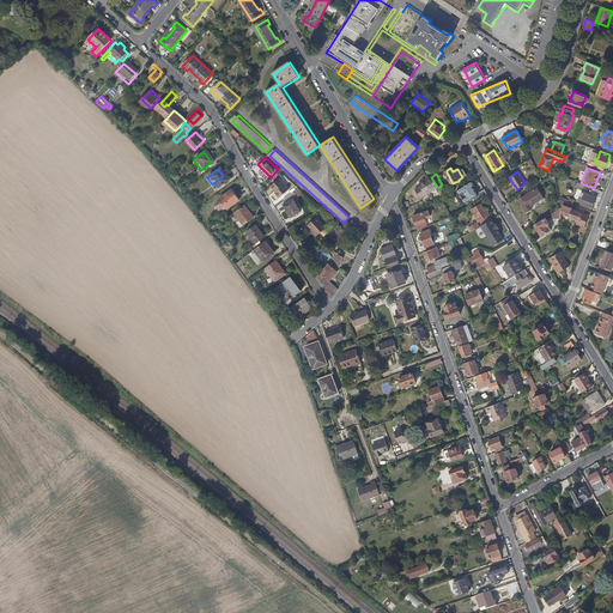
[(223,176),(212,184),(216,189),(226,181),(223,176)]
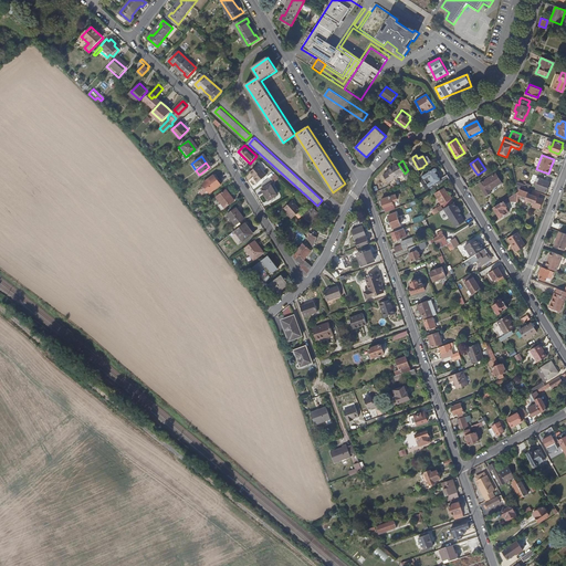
[(405,174),(398,164),(387,171),(388,173),(384,176),(388,184),(402,175),(407,181),(407,180),(412,177),(408,170),(405,174)]
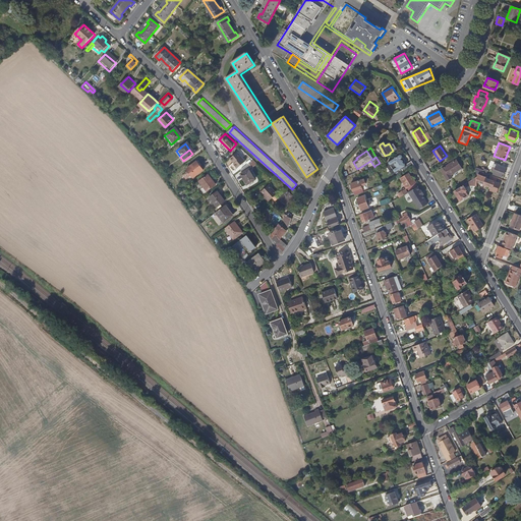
[(245,162),(237,153),(230,158),(235,163),(234,164),(237,168),(245,162)]
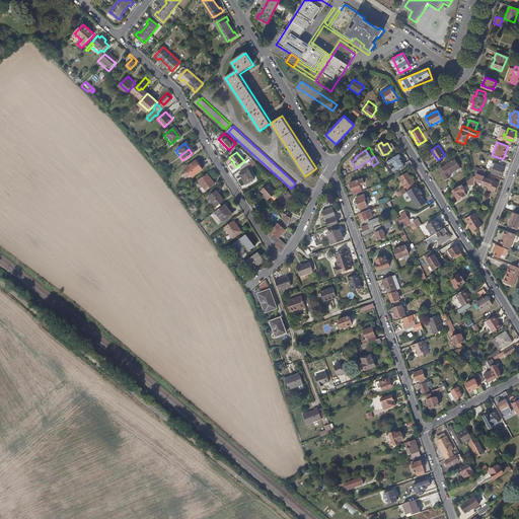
[(397,162),(395,159),(391,161),(392,162),(390,163),(393,168),(394,167),(395,168),(400,165),(398,162),(397,162)]
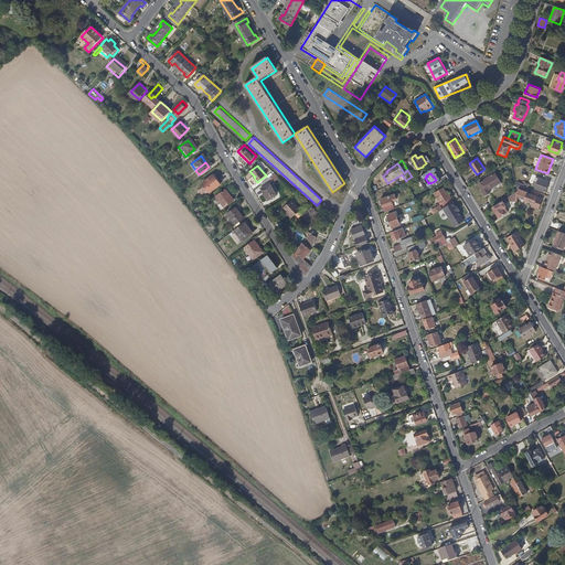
[(202,182),(210,192),(221,183),(214,174),(202,182)]
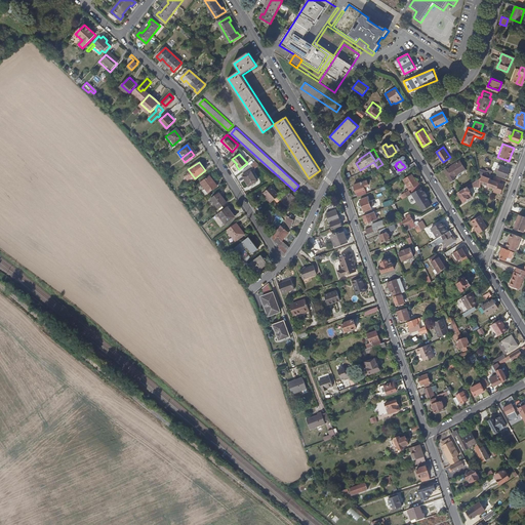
[(459,162),(449,168),(454,176),(465,170),(459,162)]
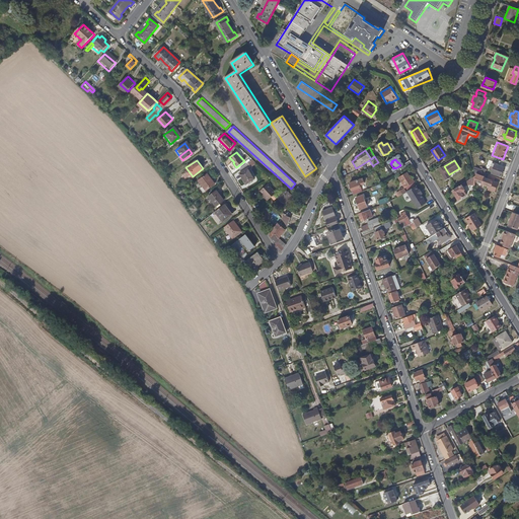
[(491,173),(500,177),(504,168),(495,164),(491,173)]
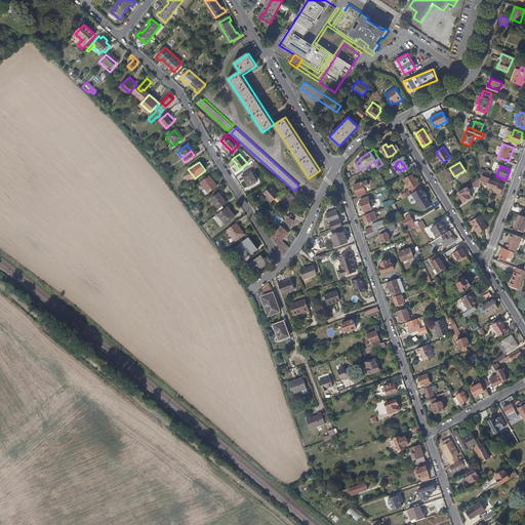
[(454,176),(449,168),(448,169),(446,170),(444,171),(451,182),(455,179),(454,176)]
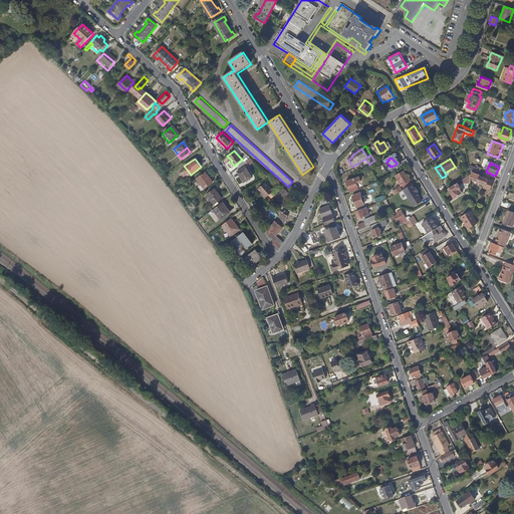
[(242,170),(249,179),(253,177),(247,167),(242,170)]
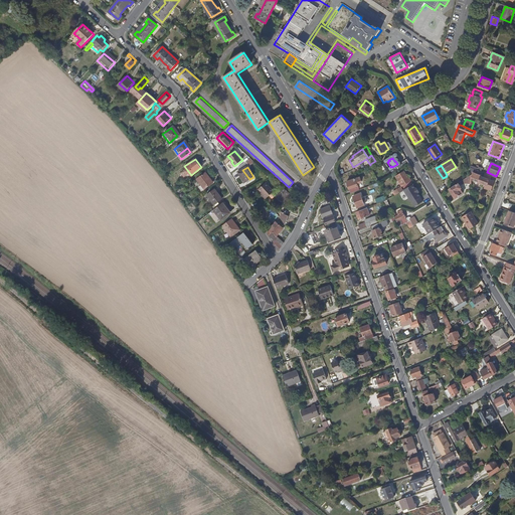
[(471,177),(472,180),(485,186),(484,188),(488,189),(491,181),(481,177),(482,172),(481,172),(477,170),(473,169),(470,168),(470,170),(471,173),(473,173),(471,177)]
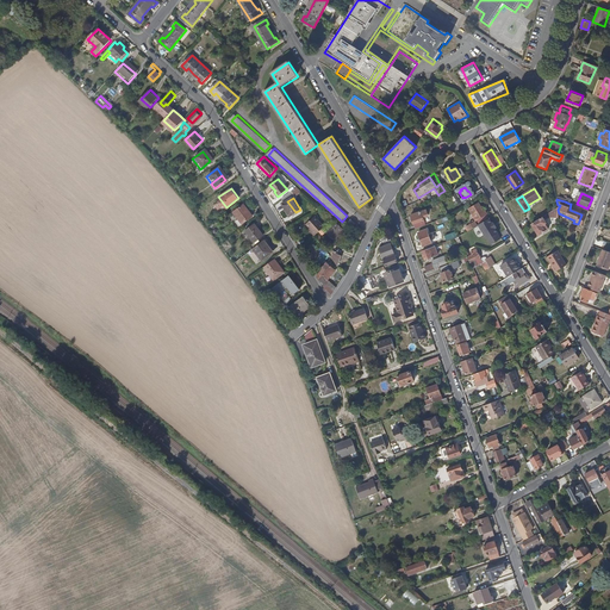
[(287,201),(284,203),(282,204),(290,216),(296,212),(287,201)]
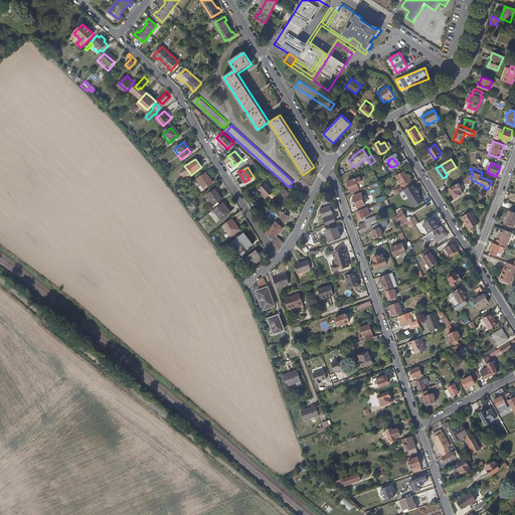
[(206,172),(198,179),(202,184),(199,186),(202,190),(213,181),(206,172)]
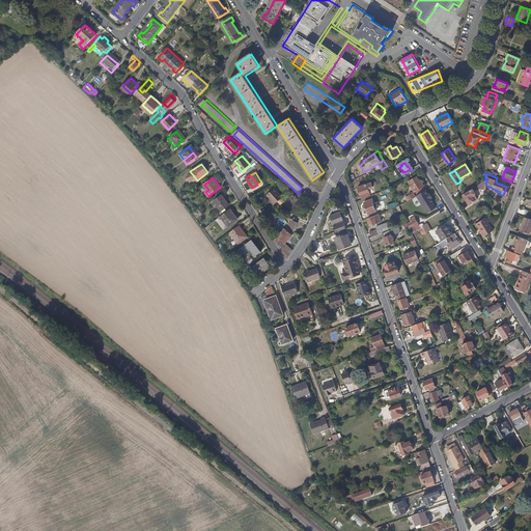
[(409,182),(415,192),(424,186),(421,183),(420,183),(417,177),(409,182)]
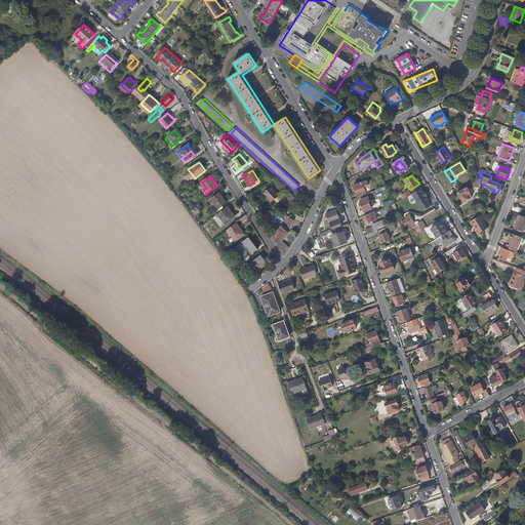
[(357,193),(358,197),(367,193),(364,185),(368,184),(367,180),(354,186),(355,188),(356,192),(357,193)]
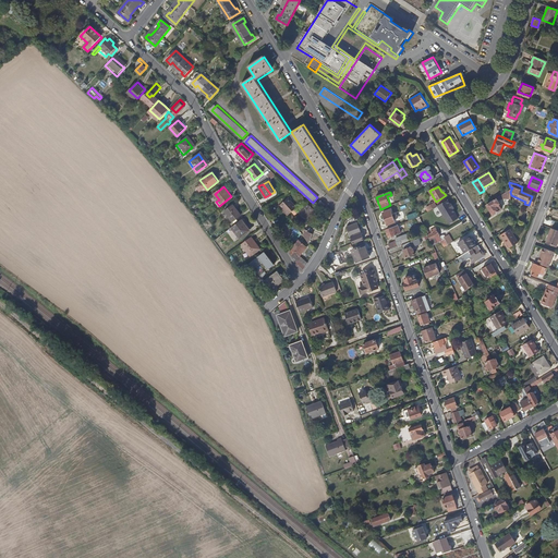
[(529,205),(524,204),(524,205),(532,207),(535,197),(532,196),(529,205)]
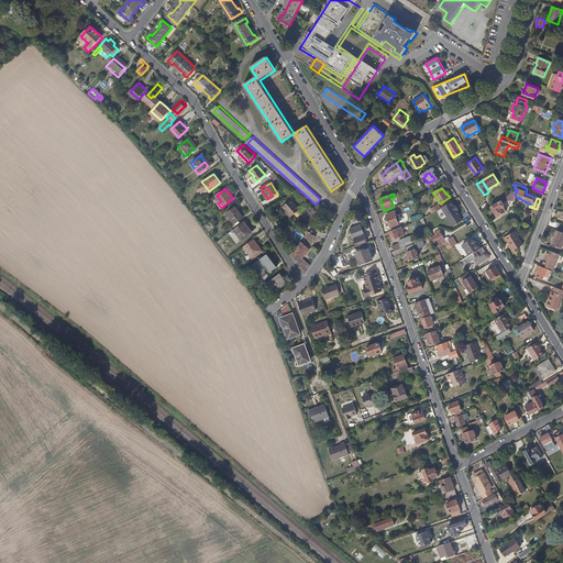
[(287,214),(290,219),(299,210),(290,200),(283,208),(283,209),(284,209),(285,210),(286,212),(286,211),(288,214),(287,214)]
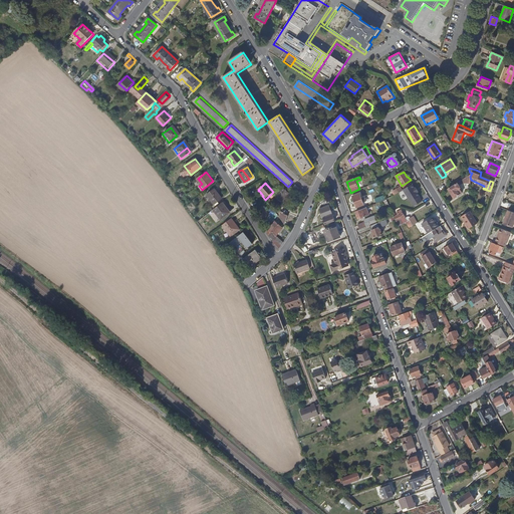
[(457,183),(448,189),(454,198),(462,193),(460,189),(460,188),(457,183)]
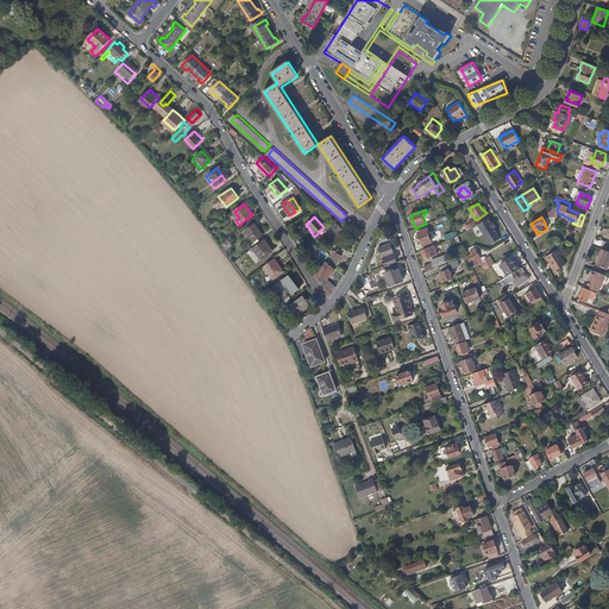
[(488,218),(477,225),(487,240),(488,239),(490,245),(500,239),(497,233),(495,228),(496,227),(493,223),(491,224),(488,218)]
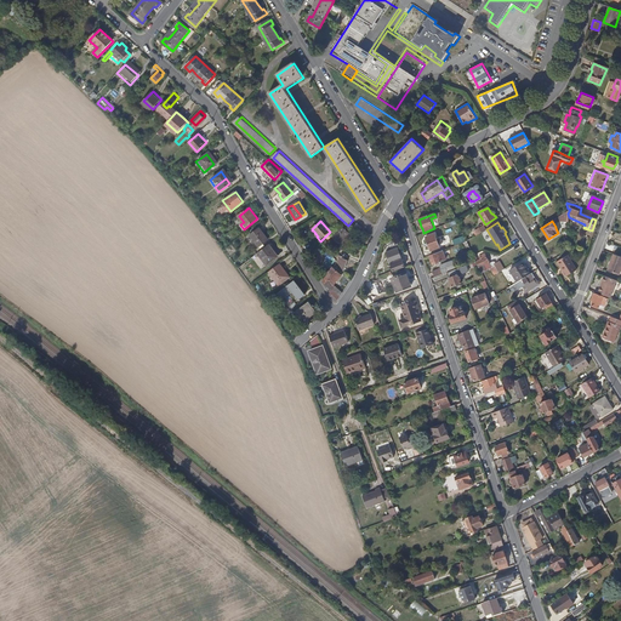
[(340,244),(349,234),(341,226),(331,237),(340,244)]
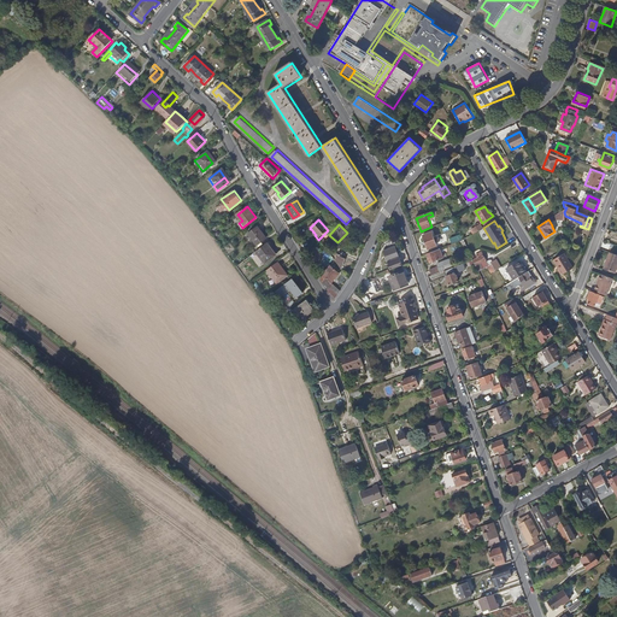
[(248,233),(258,244),(266,238),(258,225),(248,233)]
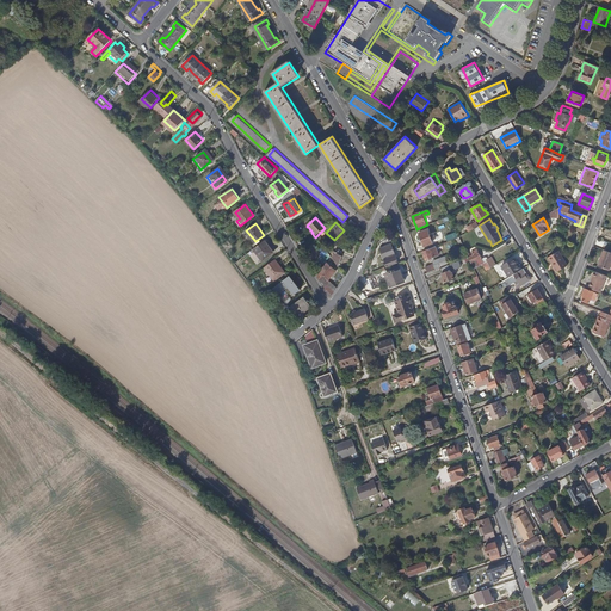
[(429,230),(419,234),(424,247),(433,244),(432,242),(436,241),(433,234),(430,235),(429,230)]
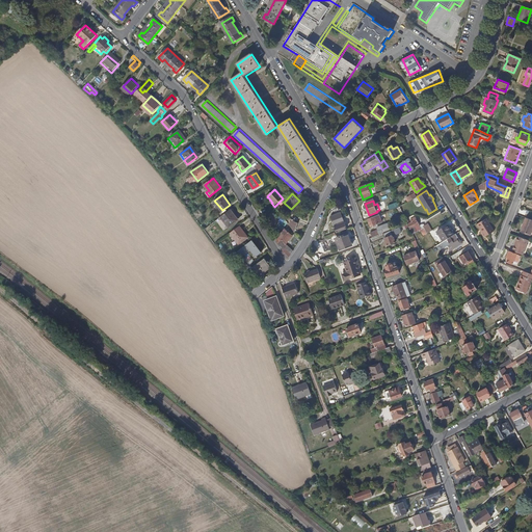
[(232,208),(222,215),(231,225),(238,219),(234,213),(235,212),(232,208)]
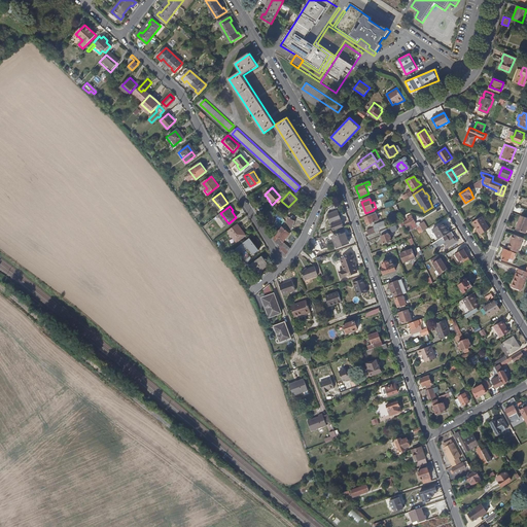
[(376,213),(364,217),(367,223),(378,219),(376,213)]
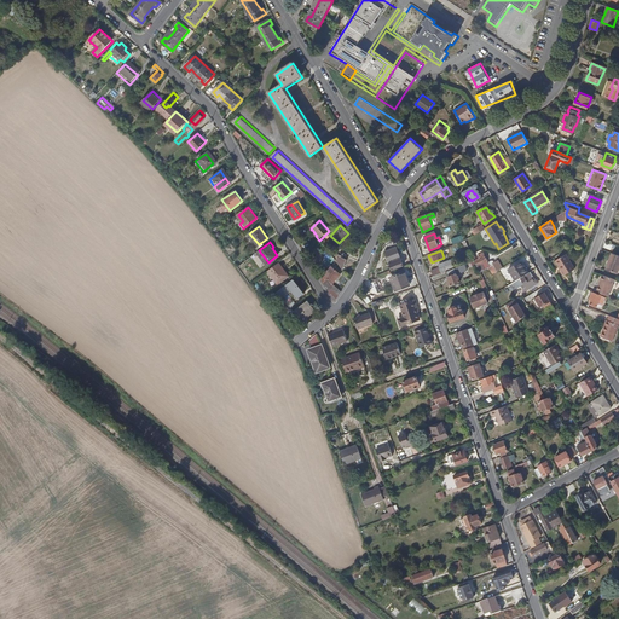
[(479,259),(475,261),(480,273),(489,268),(492,275),(502,268),(498,261),(495,262),(493,264),(493,265),(491,266),(489,262),(484,253),(478,256),(479,259)]
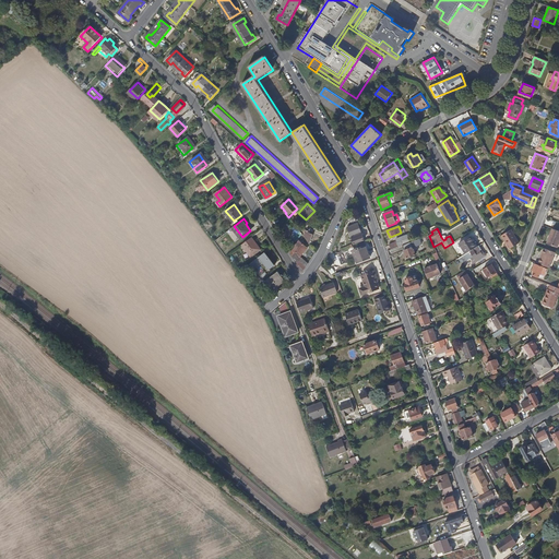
[(349,234),(354,244),(365,240),(360,229),(349,234)]
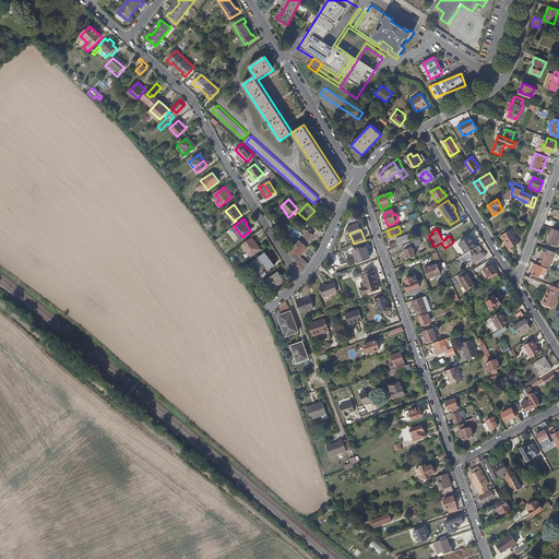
[(507,241),(506,242),(509,249),(520,242),(511,229),(502,235),(507,241)]
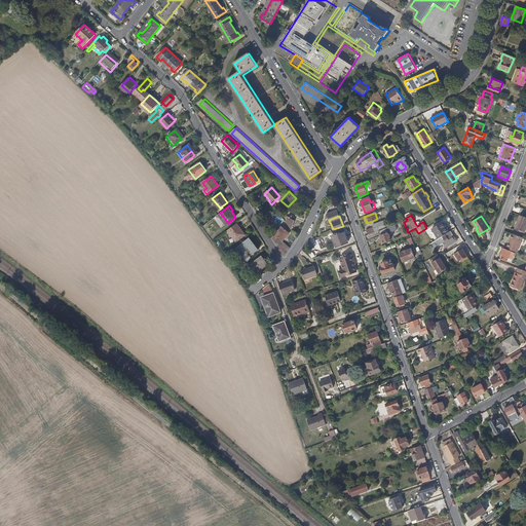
[(516,225),(514,229),(524,233),(525,228),(525,218),(520,216),(517,222),(518,222),(517,225),(516,225)]
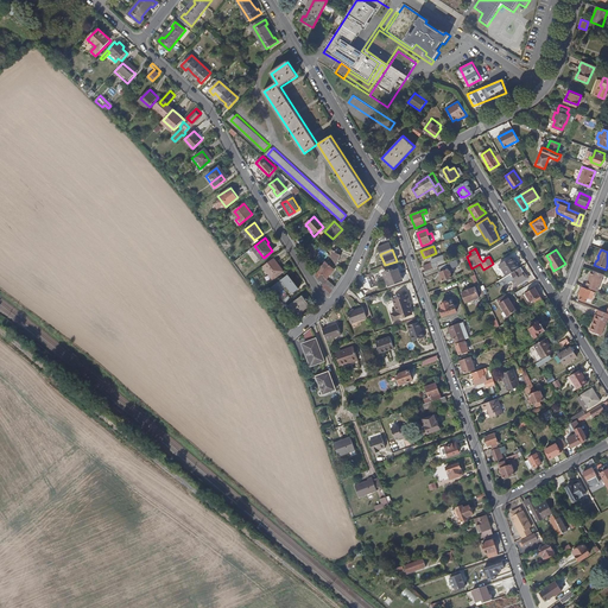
[(333,253),(330,257),(333,259),(337,265),(341,257),(333,253)]
